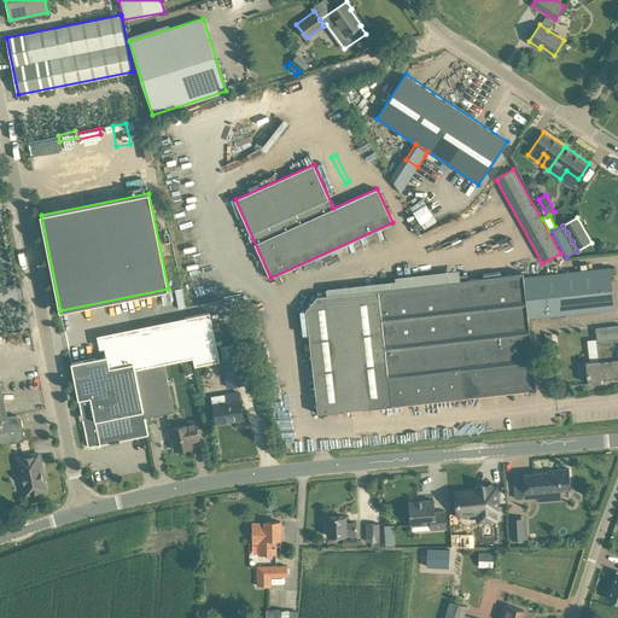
[(318,296),(305,309),(318,414),(327,413),(536,389),(529,318),(614,308),(611,274),(616,274),(616,267),(610,268),(610,267),(524,277),(523,273),(460,280),(459,280),(327,295),(318,296)]
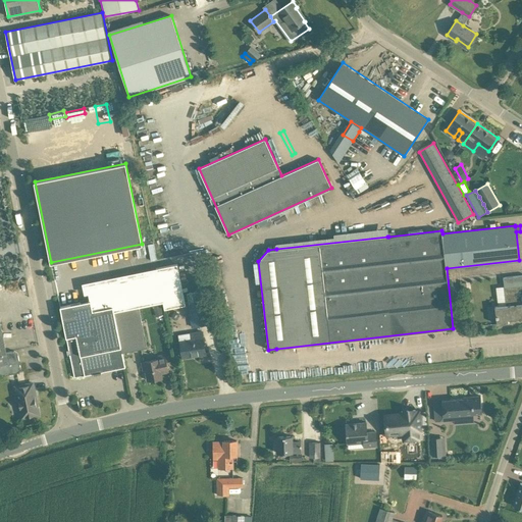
[(113,311),(139,306),(162,302),(163,309),(187,304),(177,264),(157,268),(148,274),(87,286),(90,301),(59,307),(73,377),(94,373),(94,374),(102,373),(101,372),(124,367),(122,352),(113,311)]
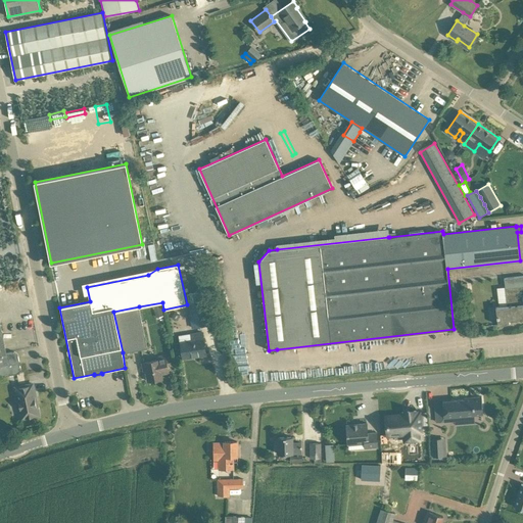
[(495,307),(498,325),(510,323),(510,320),(522,318),(522,302),(522,294),(522,293),(522,275),(504,278),(508,305),(495,307)]
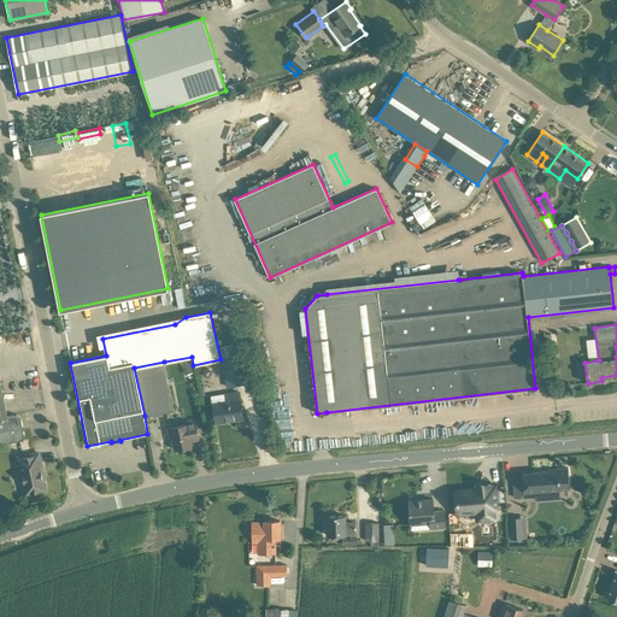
[(241,357),(223,360),(227,386),(246,383),(244,370),(241,357)]
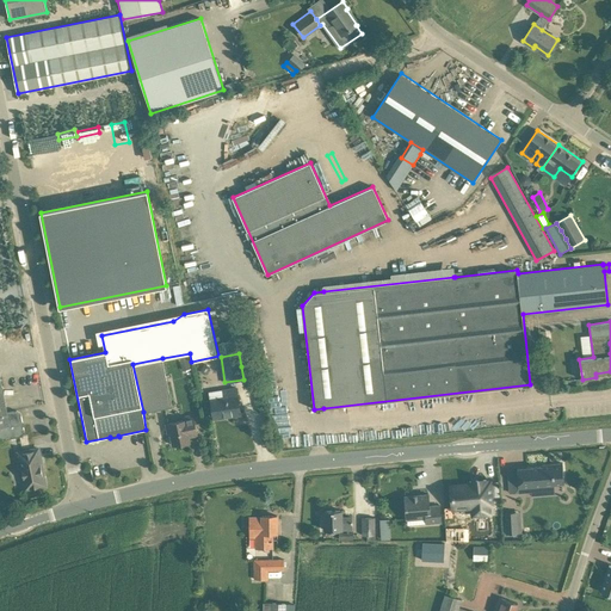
[(178,358),(180,368),(189,366),(186,357),(178,358)]
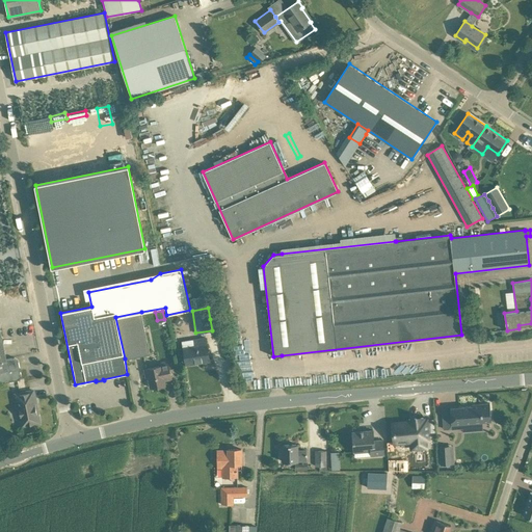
[(115,317),(125,358),(150,353),(141,312),(115,317)]
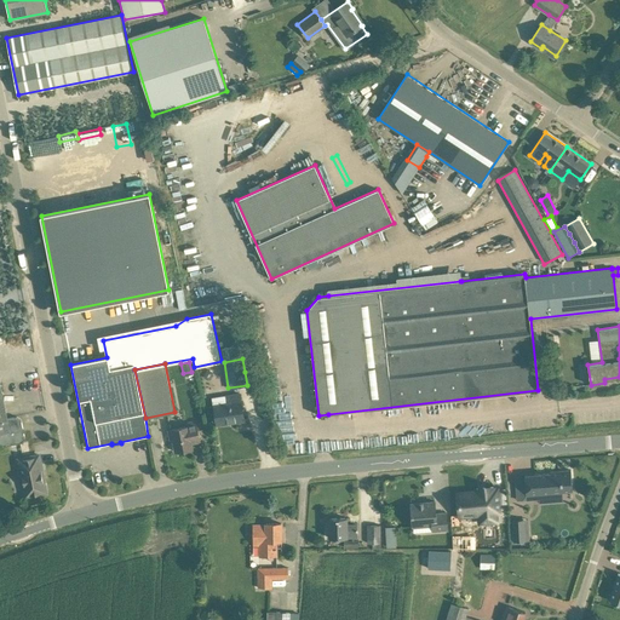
[(0,442),(4,446),(10,445),(22,442),(26,438),(21,419),(17,417),(7,418),(0,380),(0,442)]
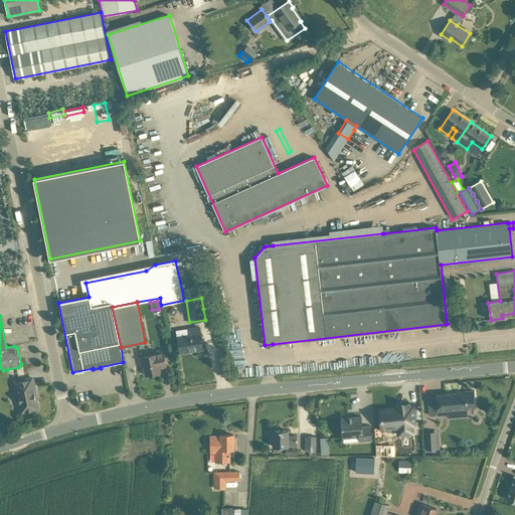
[(199,326),(177,329),(180,352),(203,349),(199,326)]
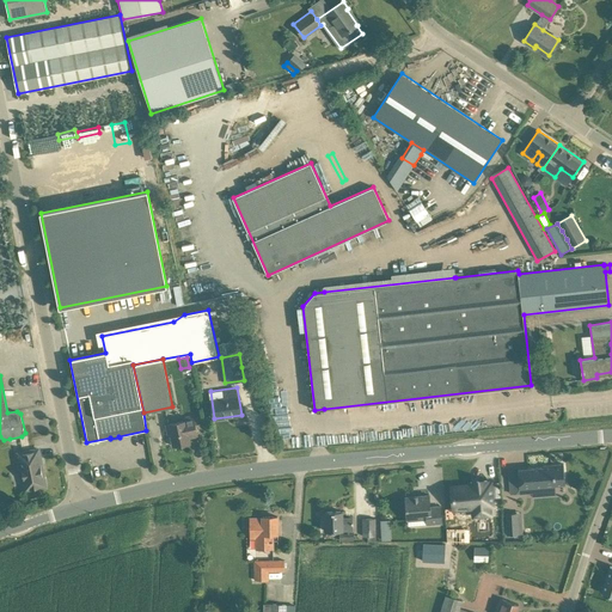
[(184,417),(185,421),(166,424),(169,435),(171,435),(173,446),(190,442),(189,438),(197,436),(194,416),(184,417)]
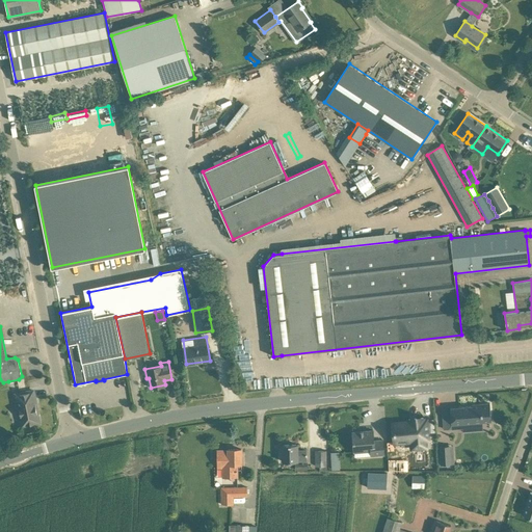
[(16,394),(22,426),(41,423),(38,414),(40,414),(37,403),(36,404),(33,391),(16,394)]
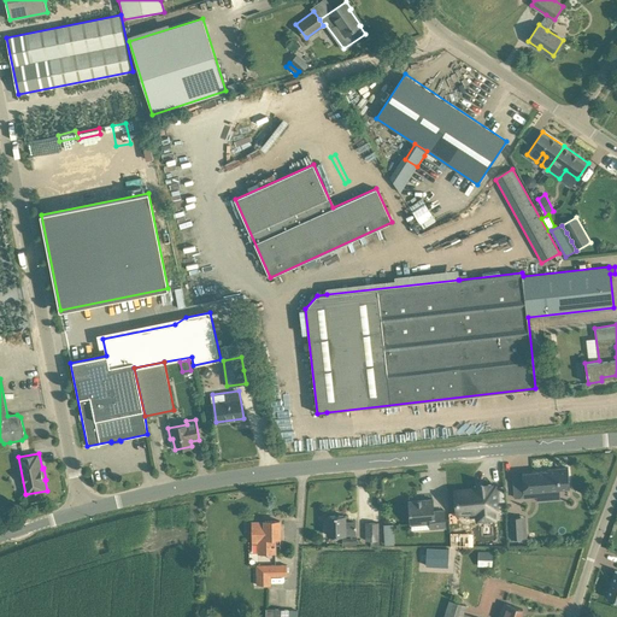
[(534,491),(570,488),(568,468),(548,469),(548,471),(522,472),(524,497),(534,495),(534,491)]
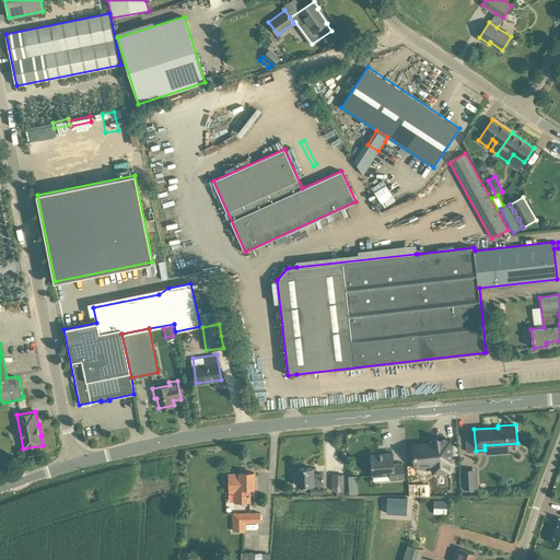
[(436,443),(412,445),(415,466),(432,464),(433,473),(448,470),(447,463),(452,462),(450,441),(446,442),(445,440),(436,441),(436,443)]
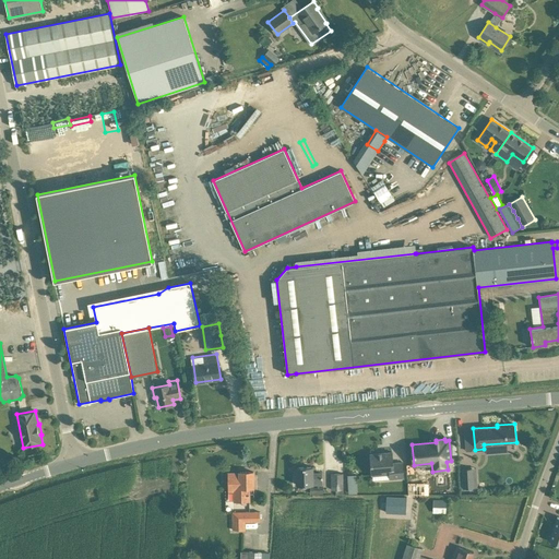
[(390,473),(390,479),(404,477),(403,473),(403,462),(393,463),(392,452),(370,453),(372,475),(390,473)]
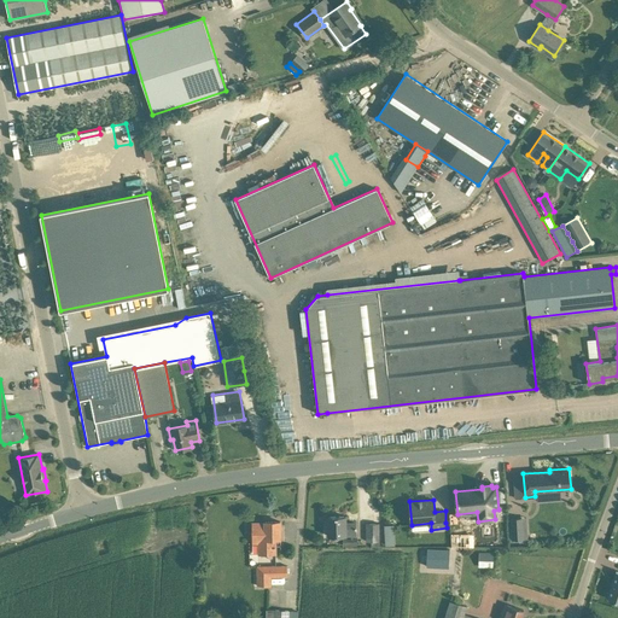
[(328,517),(328,536),(347,536),(347,534),(356,532),(356,523),(345,523),(345,516),(328,517)]
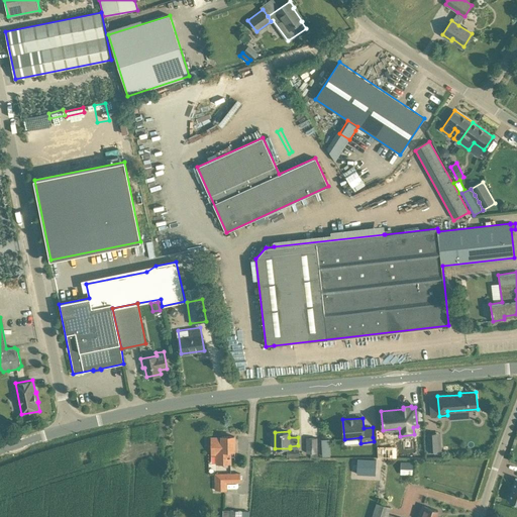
[(437,432),(426,433),(428,451),(438,450),(437,432)]
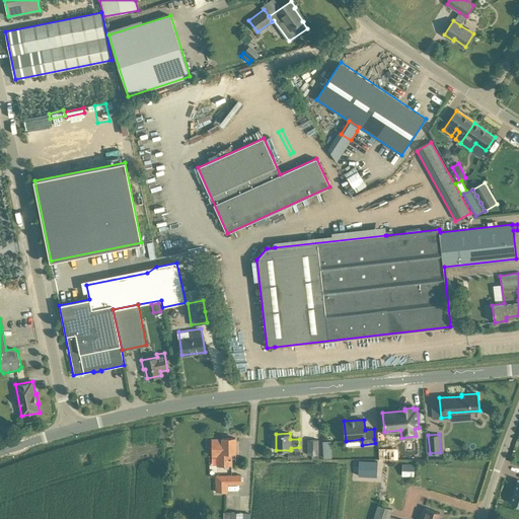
[(222,439),(212,439),(213,456),(217,455),(218,465),(231,464),(231,453),(235,452),(235,438),(222,438),(222,439)]
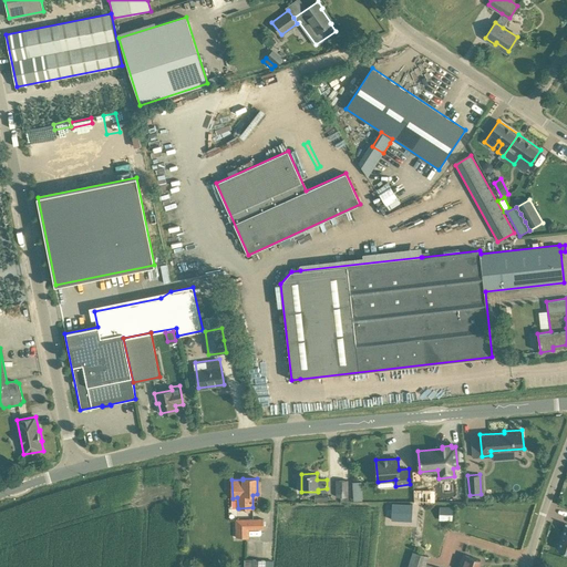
[(360,500),(360,481),(351,481),(352,500),(360,500)]
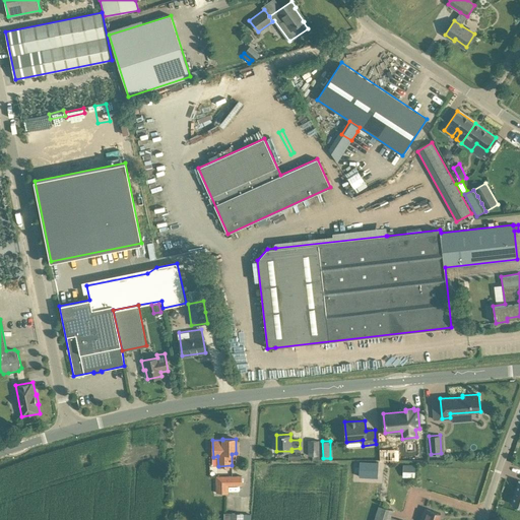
[(309,442),(309,456),(313,456),(313,461),(319,461),(320,442),(309,442)]
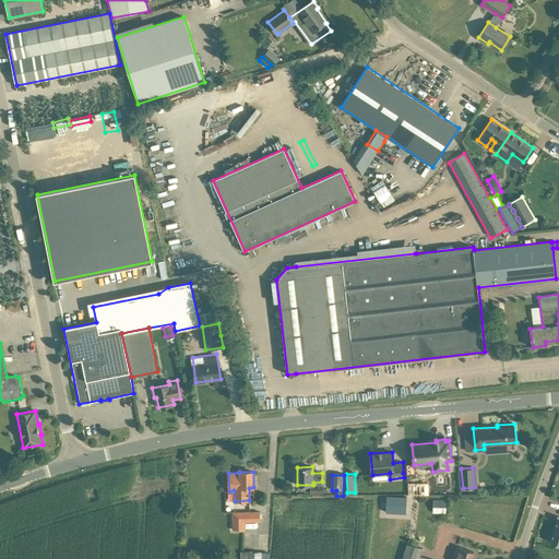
[(388,512),(404,513),(407,498),(389,497),(388,512)]
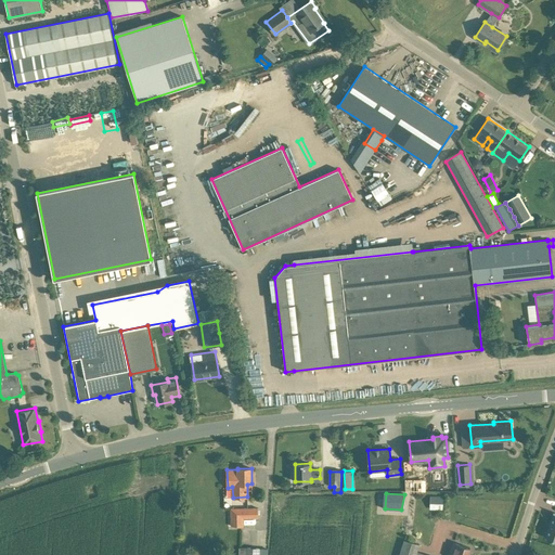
[(430,511),(443,511),(443,497),(430,497),(430,511)]
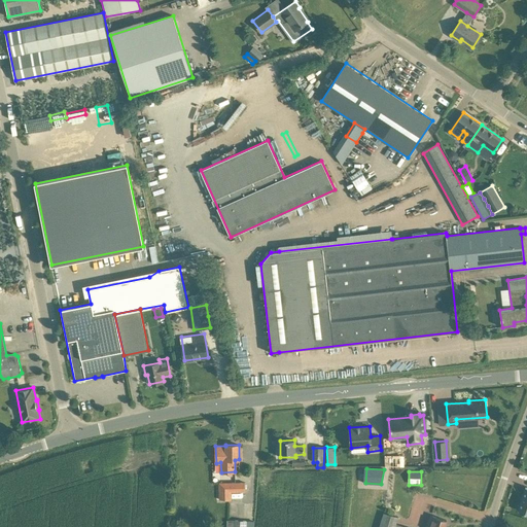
[(244,483),(219,483),(219,499),(231,499),(231,492),(245,491),(244,483)]
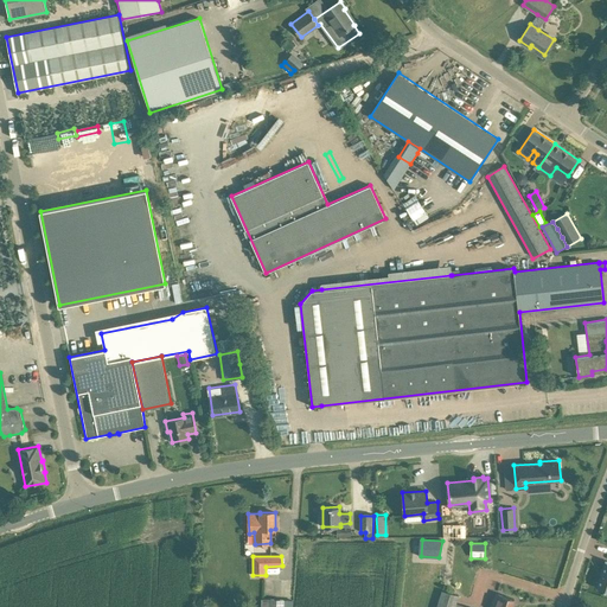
[(442,590),(438,606),(439,606),(454,606),(459,595),(442,590)]
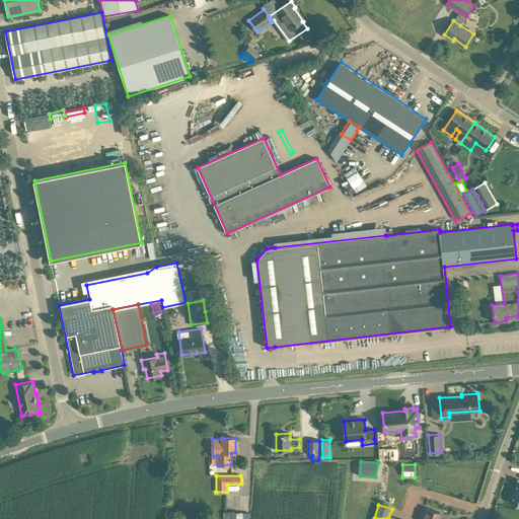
[(424,508),(420,518),(437,518),(440,512),(424,508)]
